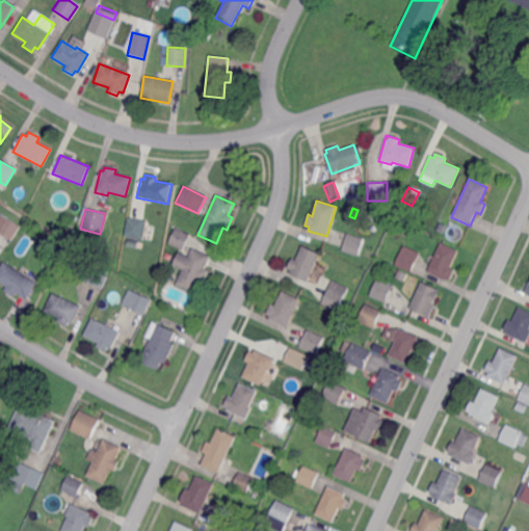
[(9,241),(0,234),(0,215),(19,227),(9,241)]
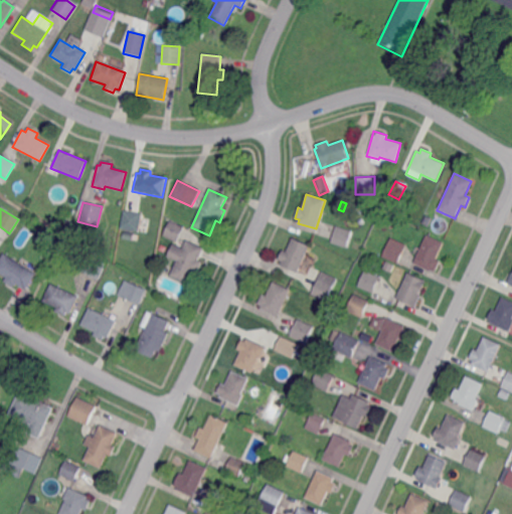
[(138,233),(119,229),(123,210),(141,214),(138,233)]
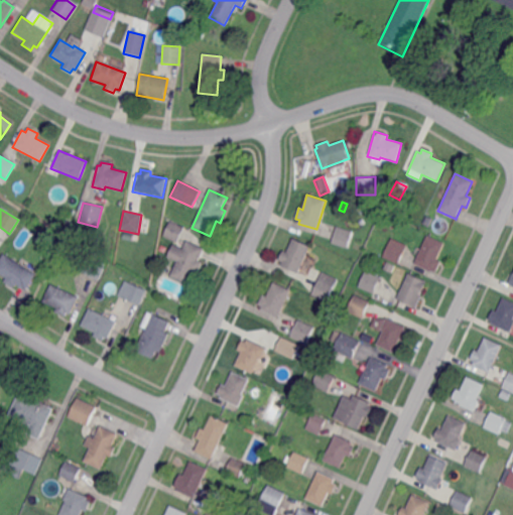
[(427,226),(421,223),(424,216),(431,219),(427,226)]
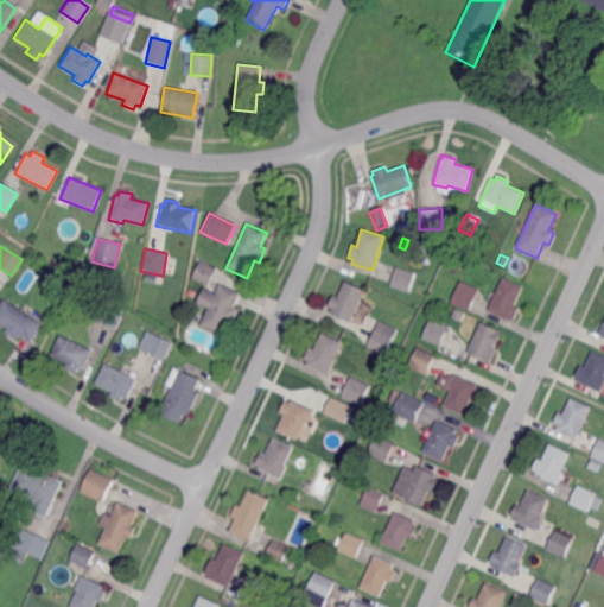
[(208,285),(192,279),(199,261),(215,269),(208,285)]
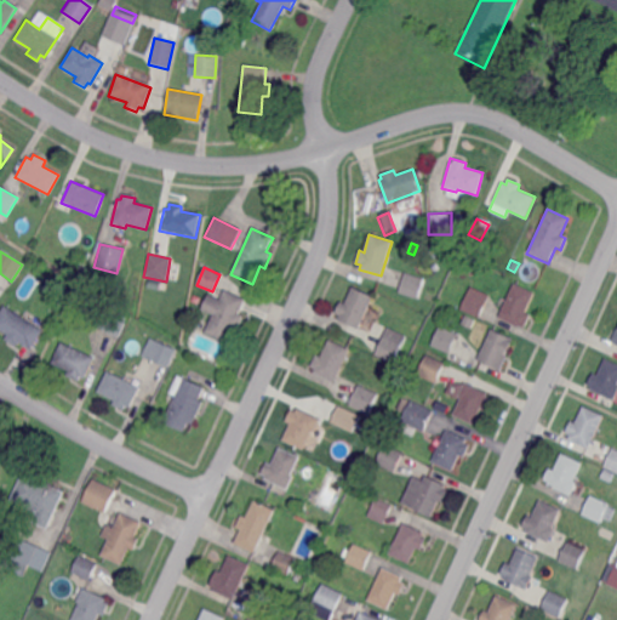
[(417,299),(398,294),(403,273),(422,279),(417,299)]
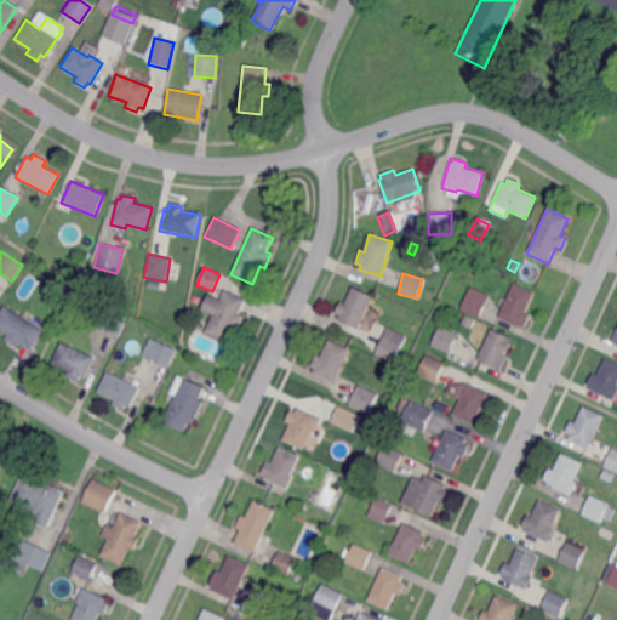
[(523,330),(497,318),(513,283),(533,293),(525,313),(530,316),(523,330)]
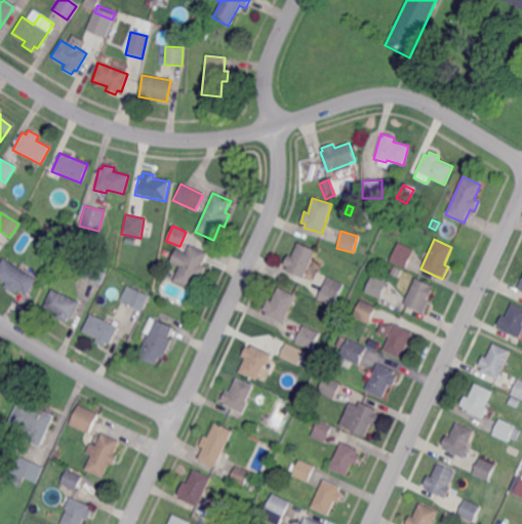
[(302,278),(285,271),(287,267),(283,265),(287,255),(291,257),(297,242),(315,250),(302,278)]
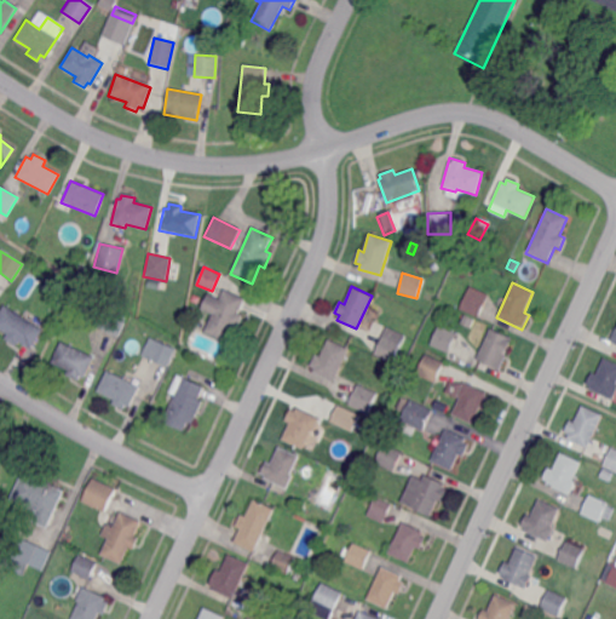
[(476,319),(458,310),(468,286),(487,294),(476,319)]
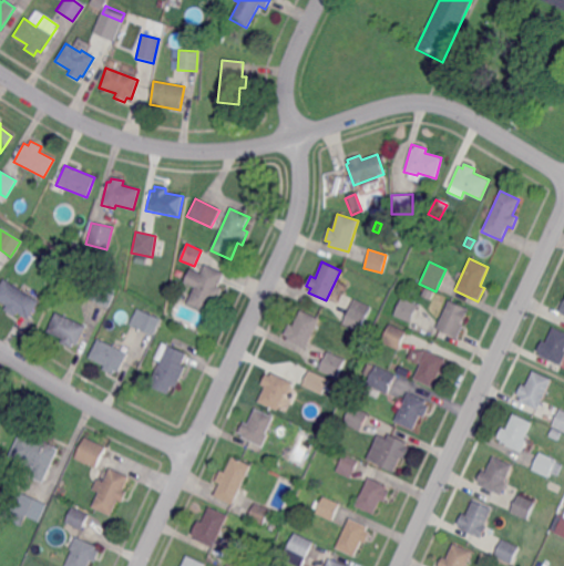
[(223,275),(217,287),(222,289),(216,300),(213,298),(205,314),(186,305),(194,289),(184,284),(191,269),(201,275),(205,266),(223,275)]
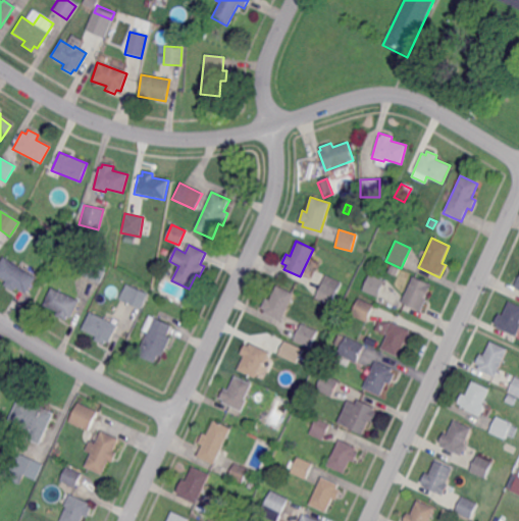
[(27,294),(16,288),(14,292),(4,285),(6,281),(0,277),(0,263),(4,257),(33,276),(37,278),(27,294)]
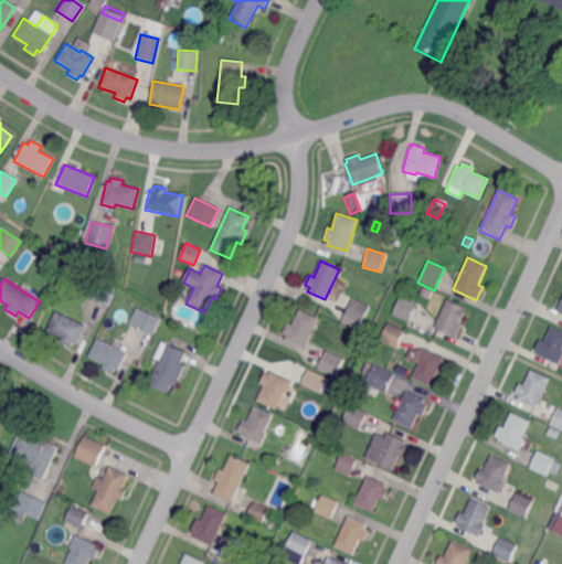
[(116,288),(107,307),(83,296),(89,282),(96,285),(97,280),(116,288)]
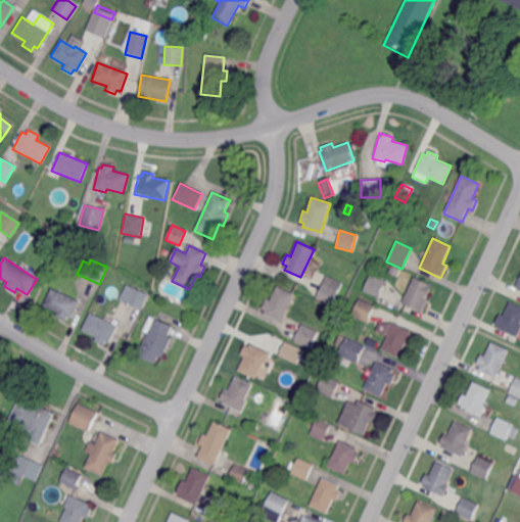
[(376,298),(356,288),(364,273),(383,282),(376,298)]
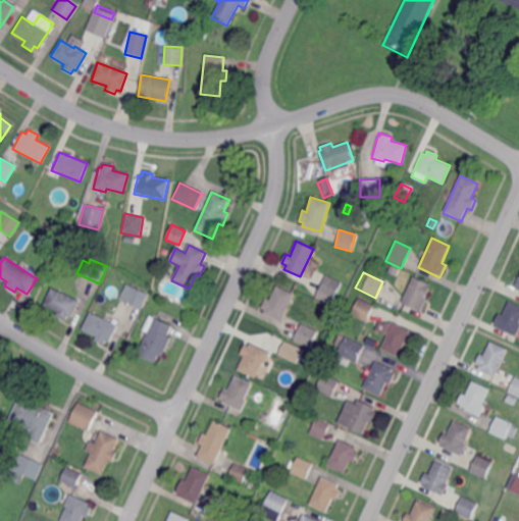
[(329,306),(313,299),(324,275),(340,282),(329,306)]
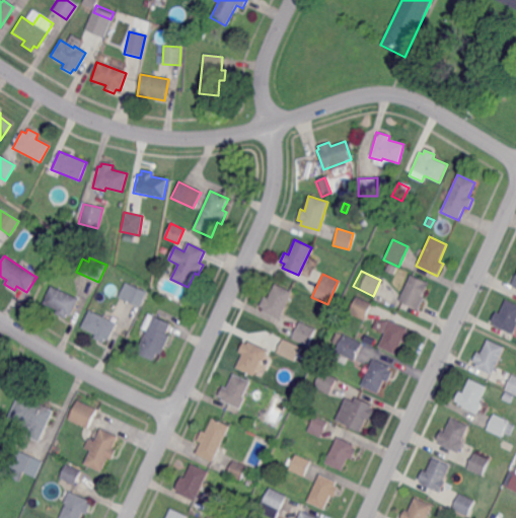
[(416,309),(398,301),(411,275),(428,283),(421,297),(422,297),(416,309)]
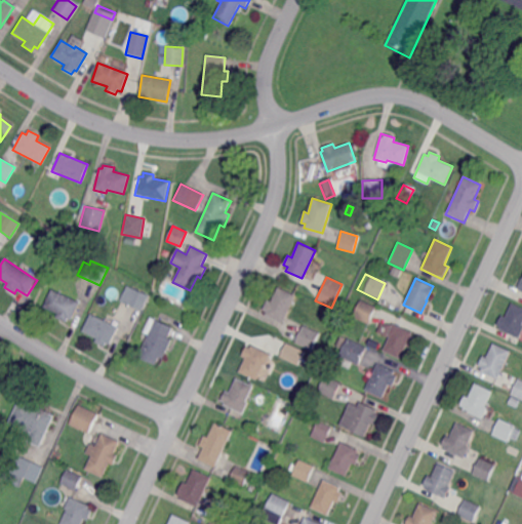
[(141,312),(119,301),(126,286),(148,295),(141,312)]
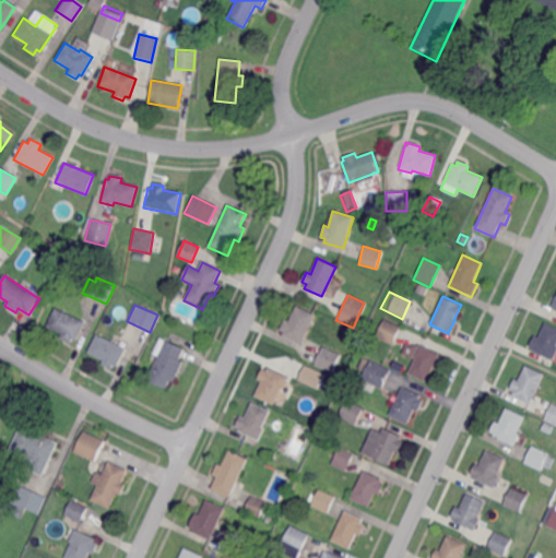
[(300,345),(282,336),(284,332),(280,330),(284,320),(288,321),(295,307),(314,315),(300,345)]
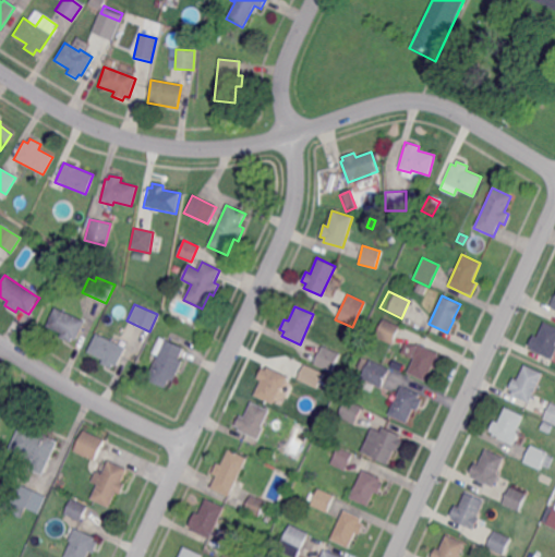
[(76,340),(72,339),(70,343),(60,339),(62,334),(47,327),(56,307),(85,322),(76,340)]
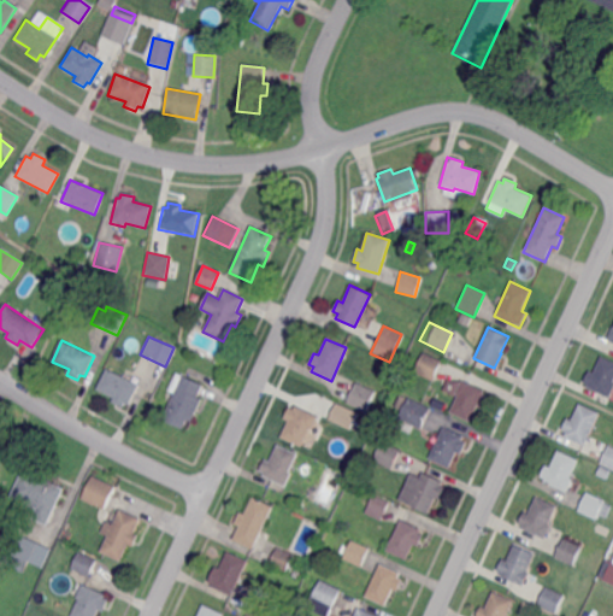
[(431,380),(412,371),(422,352),(440,361),(431,380)]
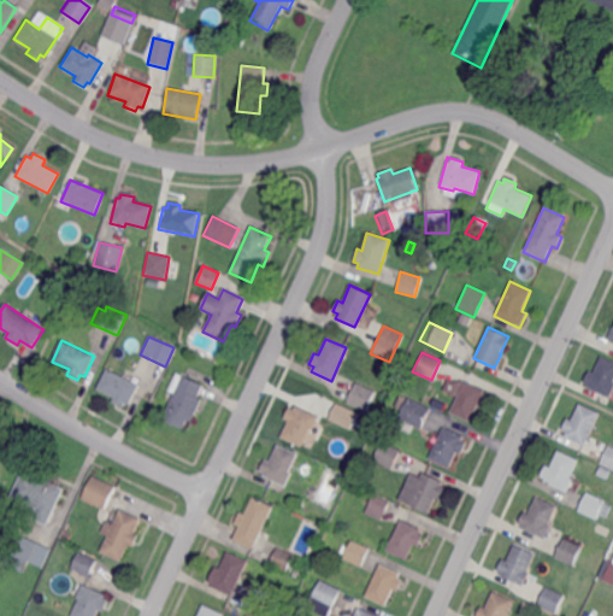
[(612,398),(611,397),(608,400),(585,389),(588,387),(583,385),(588,373),(593,375),(600,358),(612,364),(612,398)]
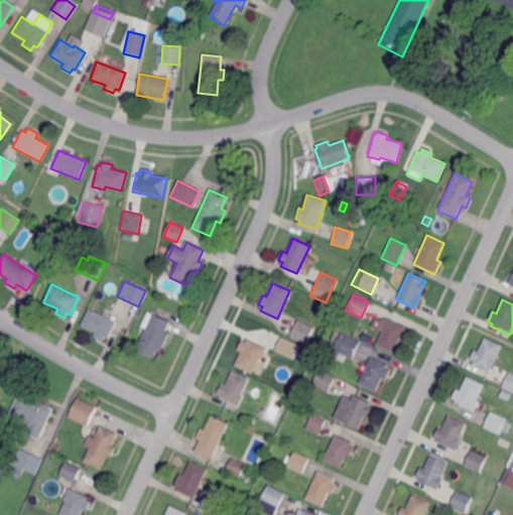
[(108,340),(105,338),(103,342),(93,337),(95,333),(81,326),(89,309),(116,323),(108,340)]
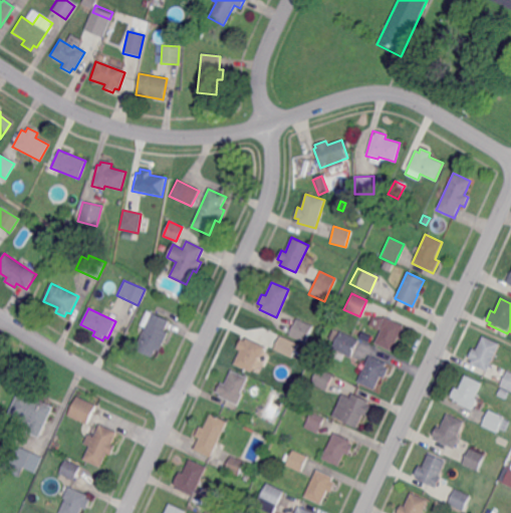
[(160,351),(156,349),(152,358),(135,349),(146,326),(141,323),(147,310),(169,320),(164,331),(168,333),(160,351)]
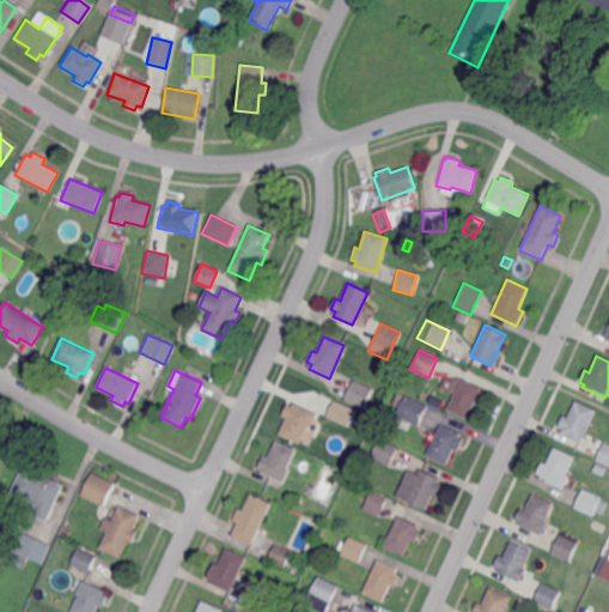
[(456,379),(457,377),(480,388),(479,392),(483,393),(477,404),(474,403),(466,419),(446,410),(454,394),(438,388),(443,377),(456,379)]
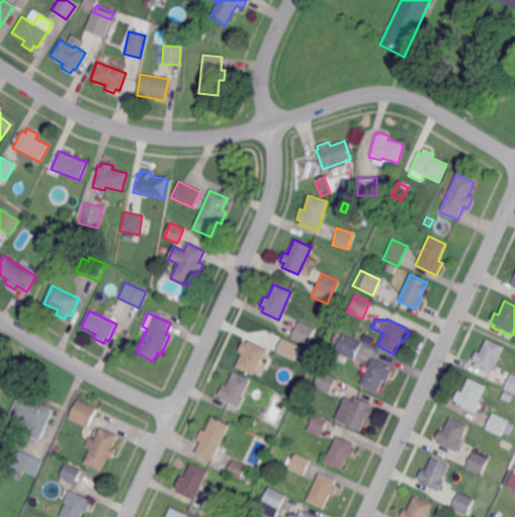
[(306,344),(290,338),(297,322),(313,329),(306,344)]
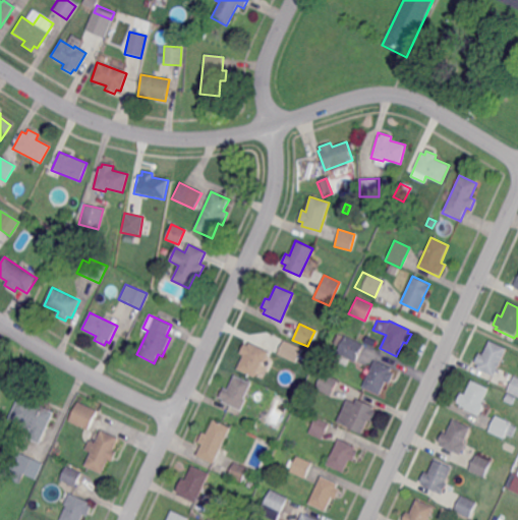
[(337,345),(332,343),(336,334),(341,336),(337,345)]
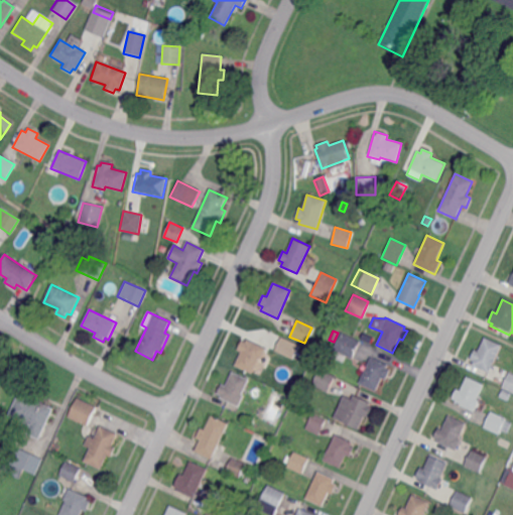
[(352,359),(345,356),(343,361),(330,355),(340,333),(359,342),(352,359)]
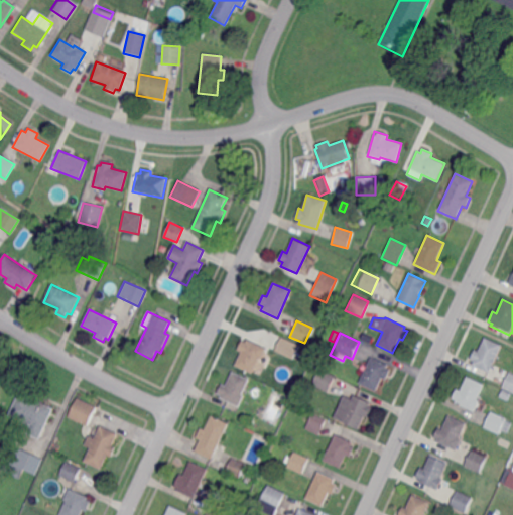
[(291,359),(274,350),(280,337),(298,345),(291,359)]
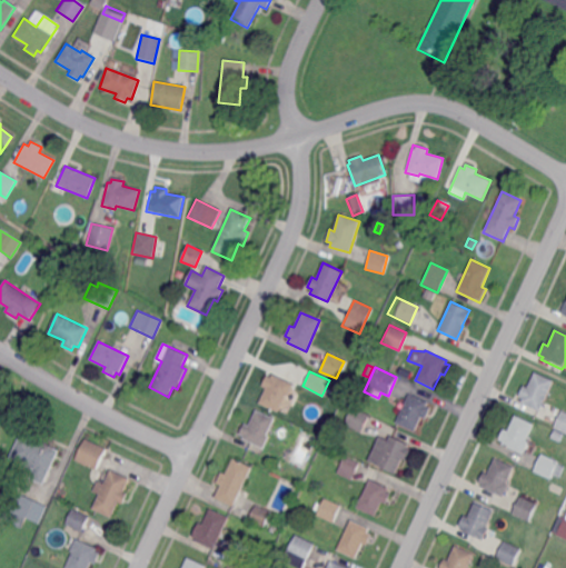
[(539,411),(520,402),(522,399),(517,397),(523,386),(527,388),(535,372),(554,381),(539,411)]
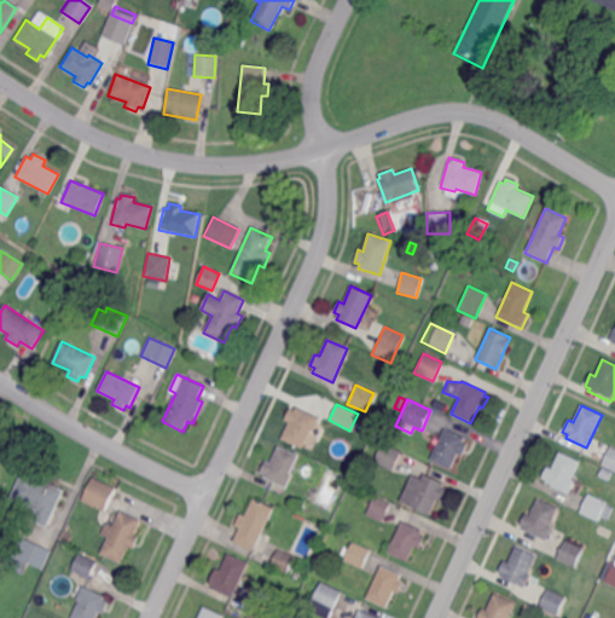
[(318,417),(312,433),(308,431),(301,449),(280,439),(288,421),(284,420),(289,408),(294,410),(295,408),(318,417)]
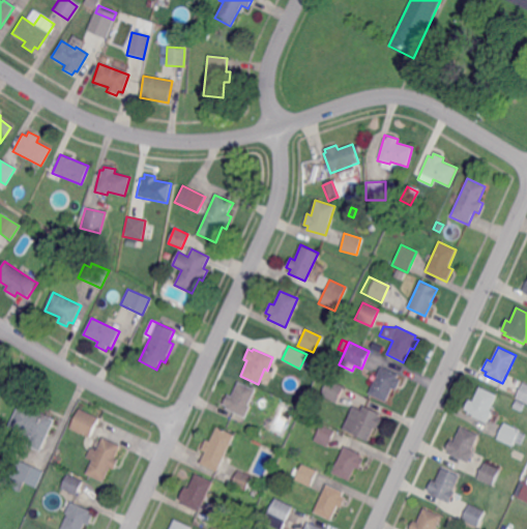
[(396,391),(391,389),(385,403),(367,394),(380,366),(399,375),(397,378),(401,380),(396,391)]
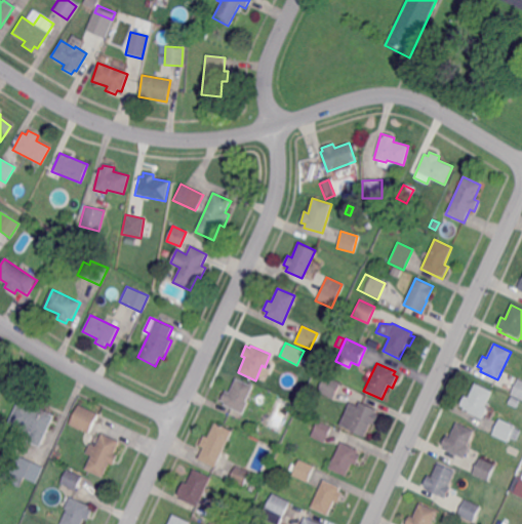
[(331,401),(316,393),(324,377),(339,385),(331,401)]
